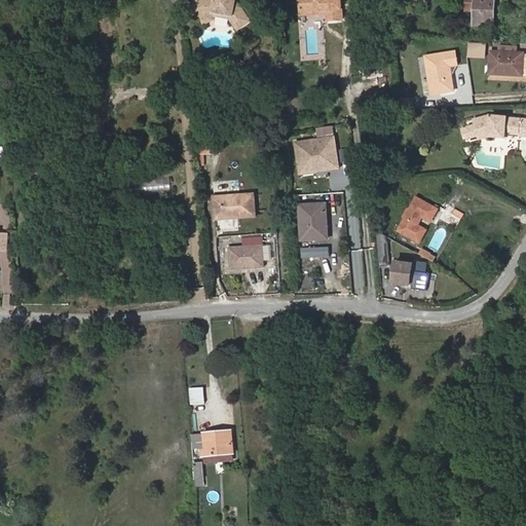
[(252,22),(237,0),(198,0),(191,3),(189,6),(192,15),(199,12),(200,15),(204,17),(211,15),(213,12),(234,16),(238,23),(236,24),(240,29),(252,22)]
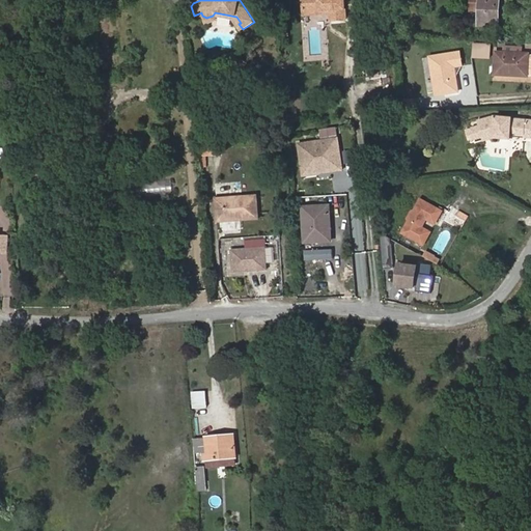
[(346,20),(345,0),(303,0),(304,12),(333,10),(334,21),(346,20)]
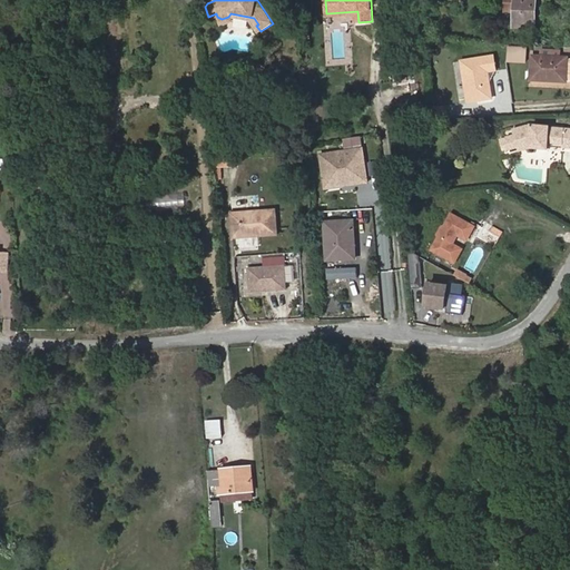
[(514,12),(514,0),(505,0),(505,12),(514,12)]
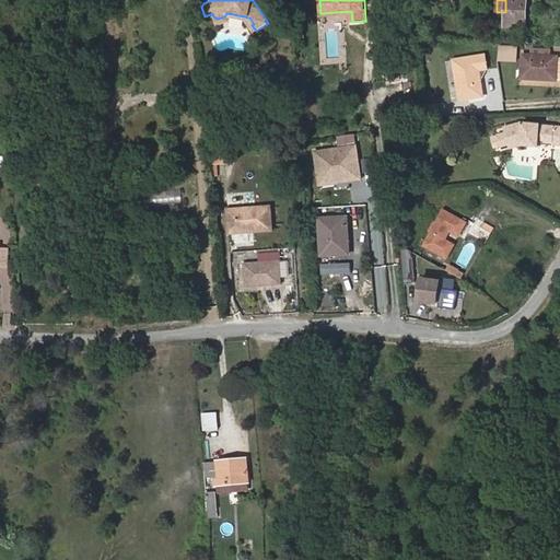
[(526,28),(527,0),(505,0),(505,12),(504,27),(526,28)]
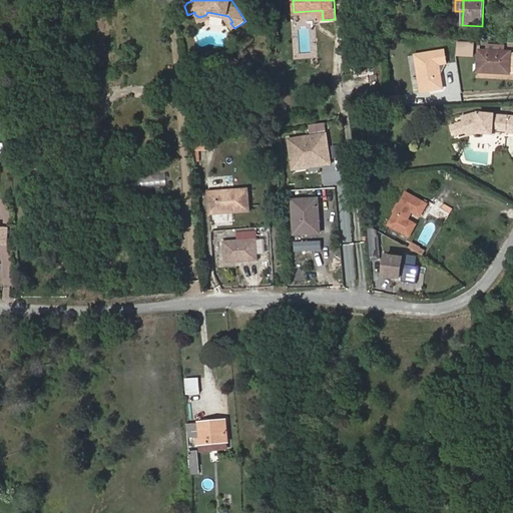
[(323,20),(322,10),(294,12),(294,15),(320,13),(320,20),(323,20)]
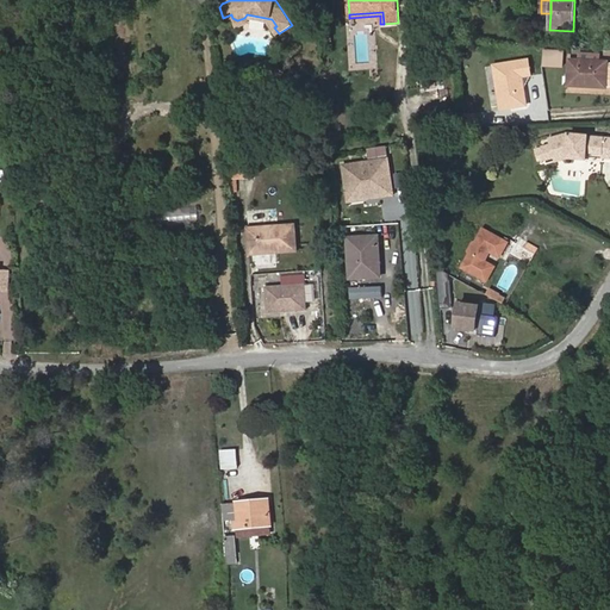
[(250,24),(248,19),(267,23),(277,36),(279,33),(274,27),(277,26),(272,19),(247,14),(244,18),(237,20),(232,18),(236,29),(250,24)]
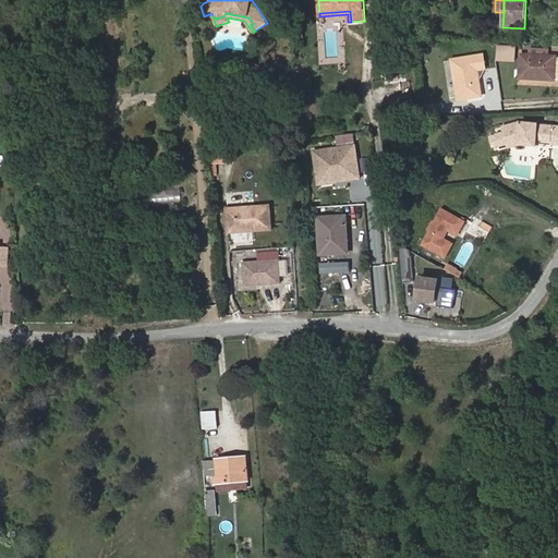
[(516,62),(516,47),(498,46),(497,61),(516,62)]
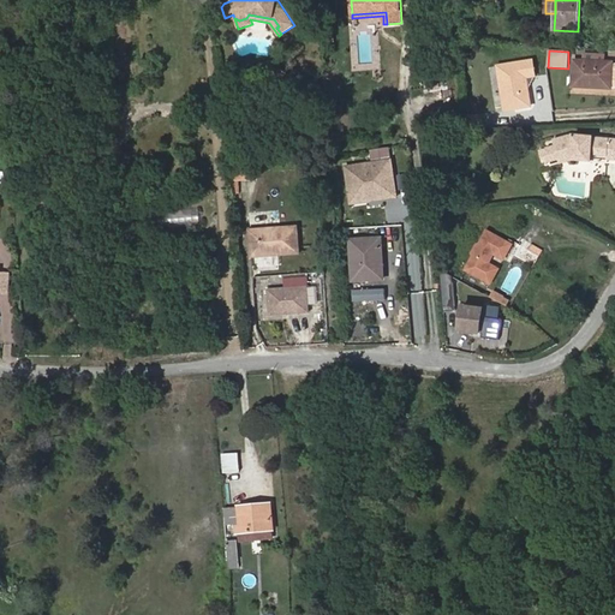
[(531,61),(495,66),(502,112),(530,107),(525,78),(533,77),(531,61)]
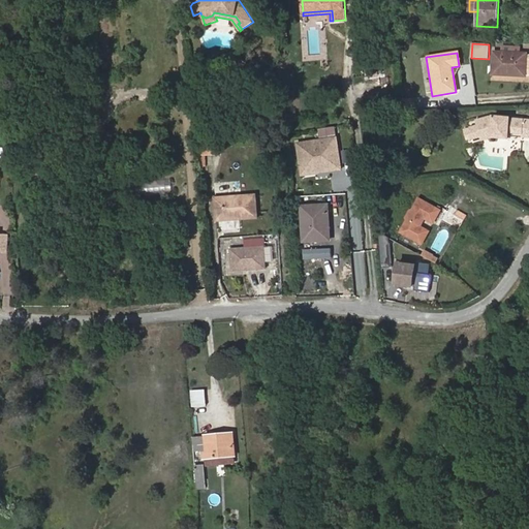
[(528,54),(527,55),(527,54),(520,54),(503,53),(494,53),(493,74),(526,75),(526,74),(528,74),(528,54)]
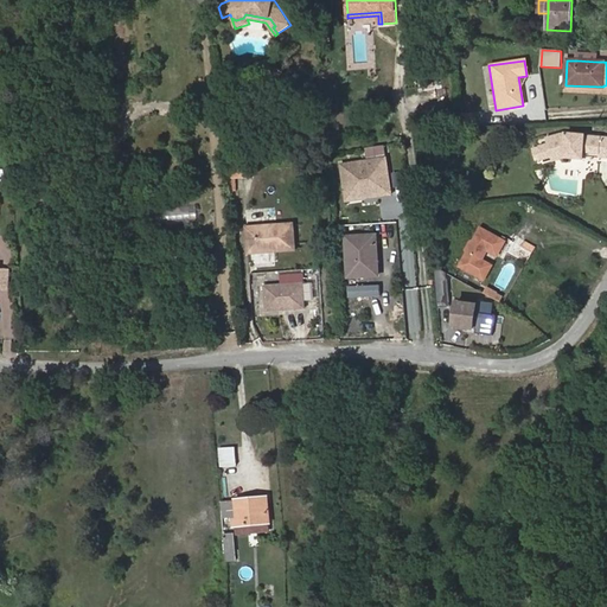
[(280,83),(286,75),(274,68),(269,76),(280,83)]
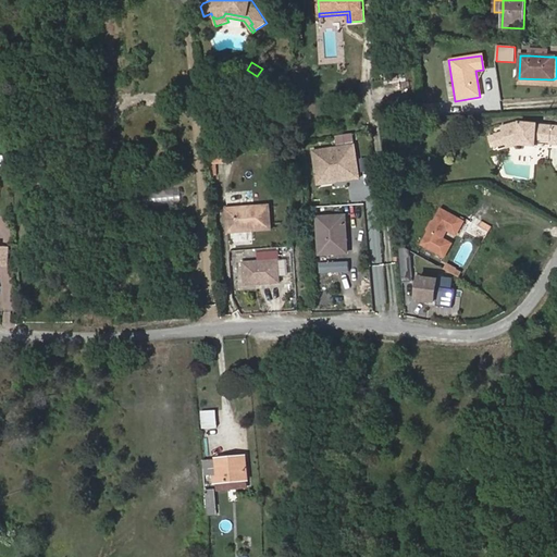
[(267,83),(272,74),(262,69),(257,76),(267,83)]
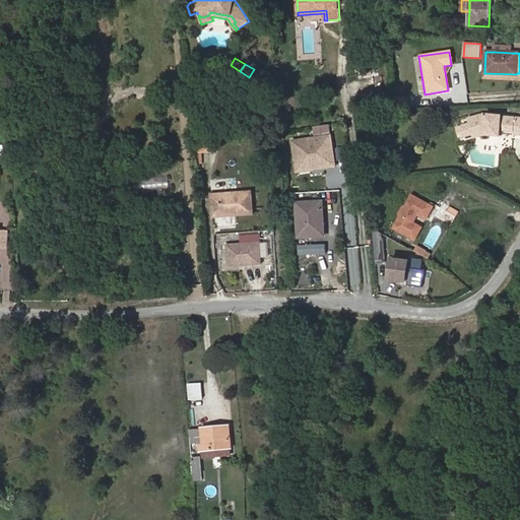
[(373,73),(372,65),(359,66),(360,74),(373,73)]
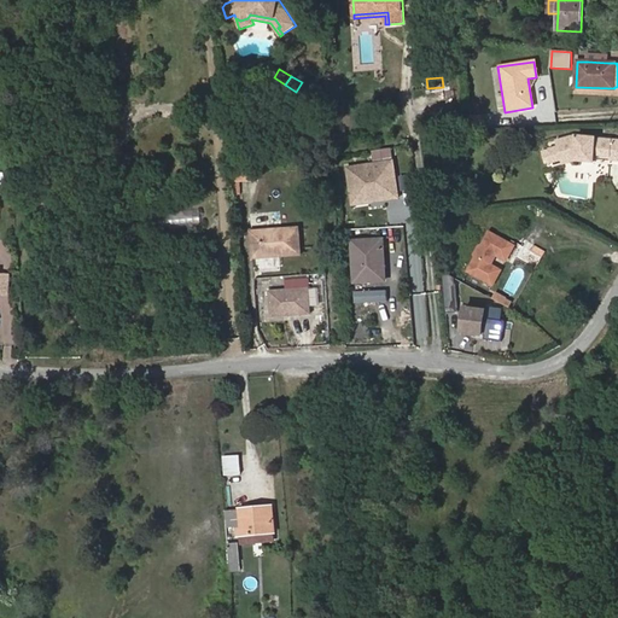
[(484,116),(471,117),(471,129),(484,129),(484,116)]
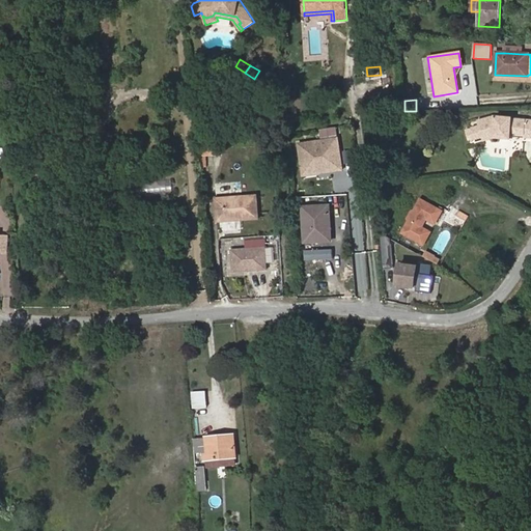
[(530,137),(530,119),(492,116),(477,120),(479,126),(472,128),(475,140),(482,138),(483,141),(493,139),(493,138),(507,139),(507,133),(512,133),(525,134),(524,137),(530,137)]
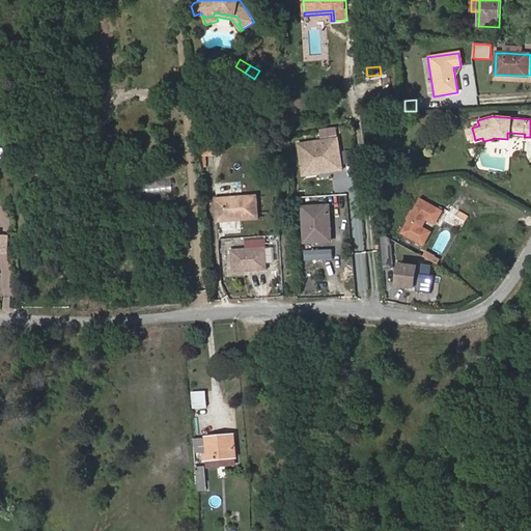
[(343,170),(339,138),(300,143),(304,175),(343,170)]
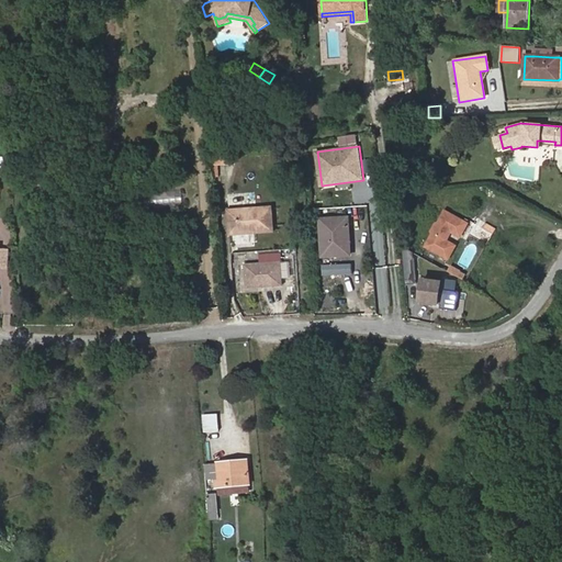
[(228,165),(227,149),(214,150),(215,165),(220,165),(228,165)]
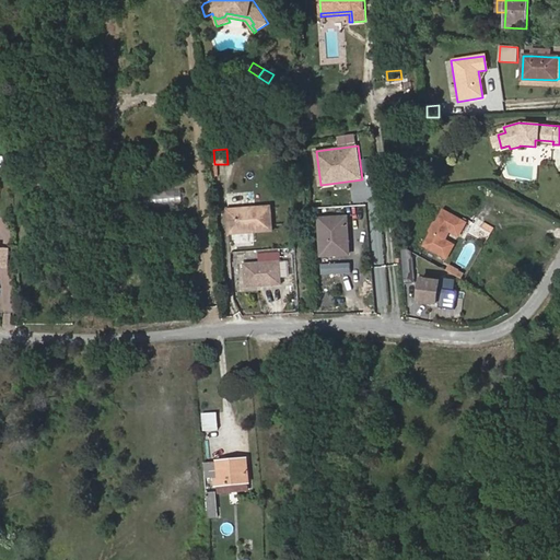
[(183,190),(150,190),(150,205),(183,205),(183,190)]
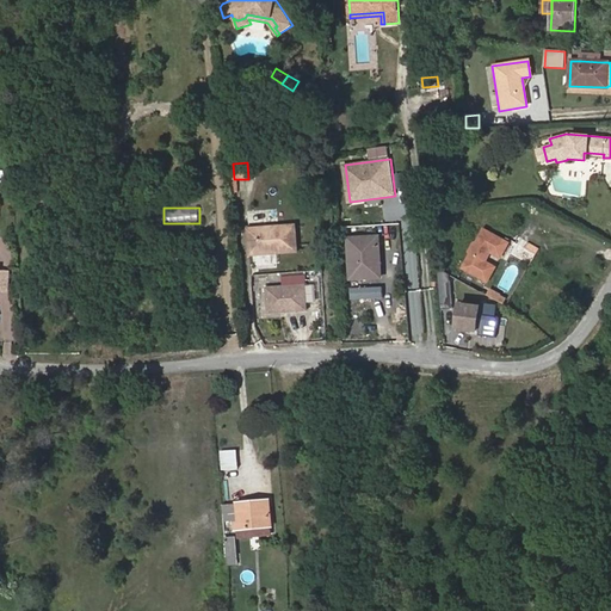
[(297,252),(296,226),(248,229),(251,255),(297,252)]
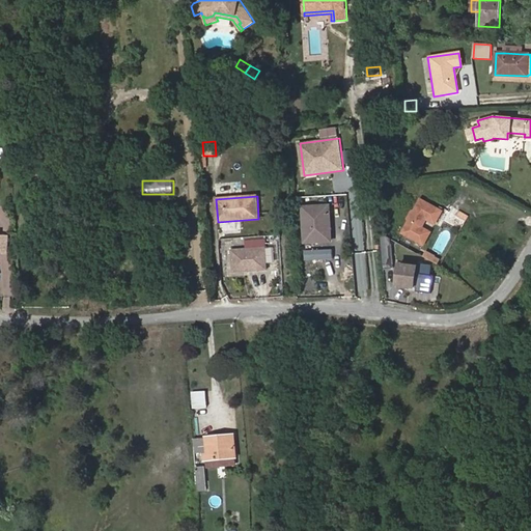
[(436,223),(442,212),(421,199),(415,212),(412,212),(408,219),(409,222),(402,233),(423,245),(430,232),(422,227),(426,219),(436,223)]
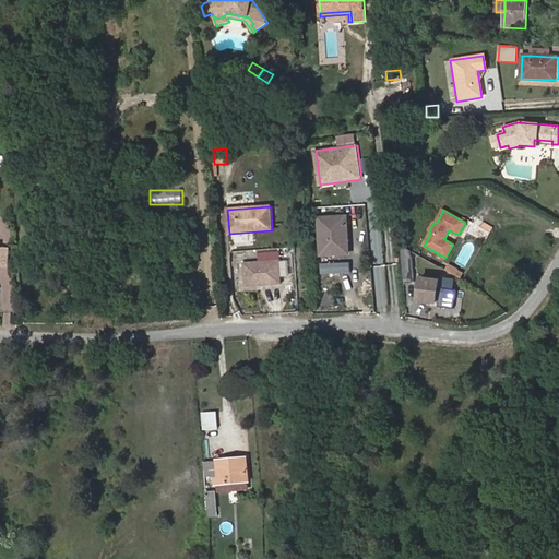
[(348,249),(347,216),(319,218),(321,256),(333,254),(333,249),(348,249)]
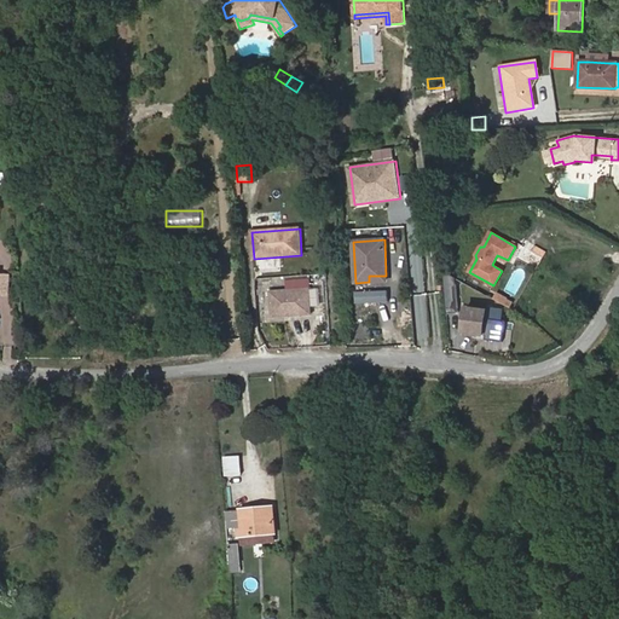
[(536,247),(532,254),(544,258),(548,250),(536,247)]
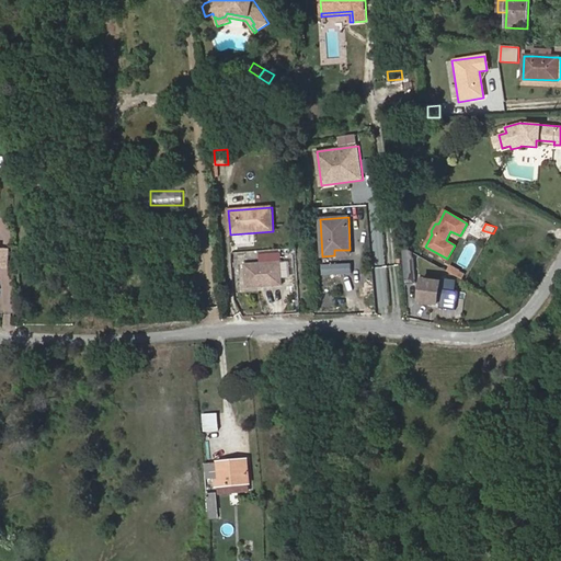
[(400,244),(403,282),(414,282),(411,251),(400,244)]
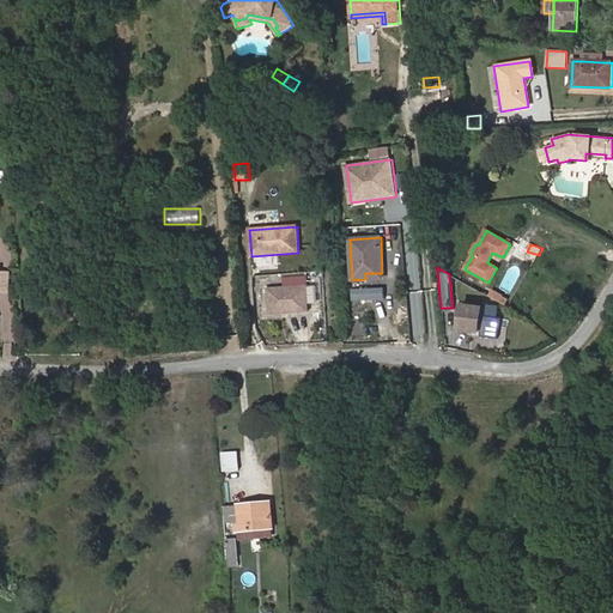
[(307,310),(305,285),(266,287),(268,313),(307,310)]
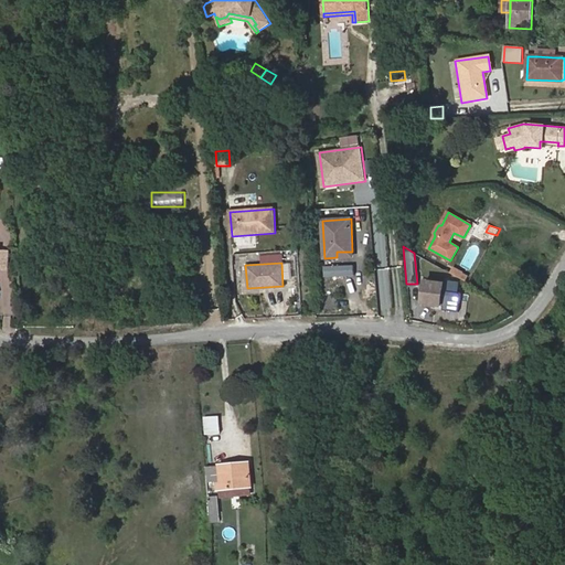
[(455,267),(451,274),(468,281),(470,275),(455,267)]
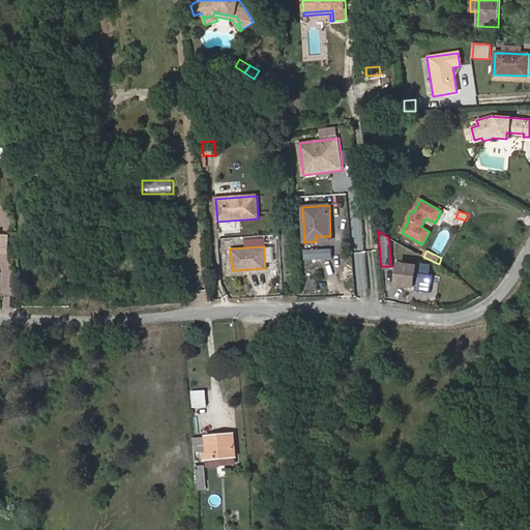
[(429,291),(431,273),(413,271),(414,264),(396,262),(394,283),(408,285),(407,288),(429,291)]
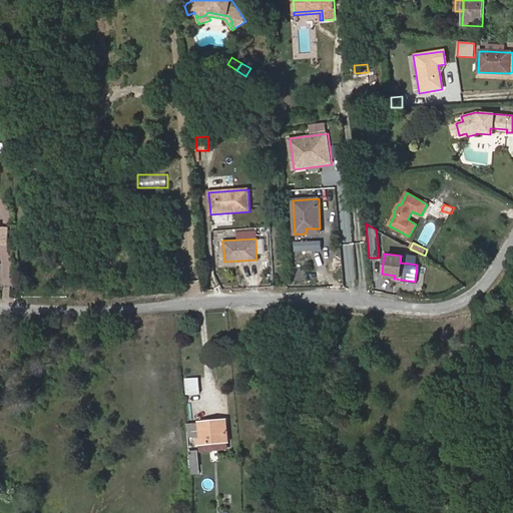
[(1,275),(0,285),(12,286),(13,277),(1,275)]
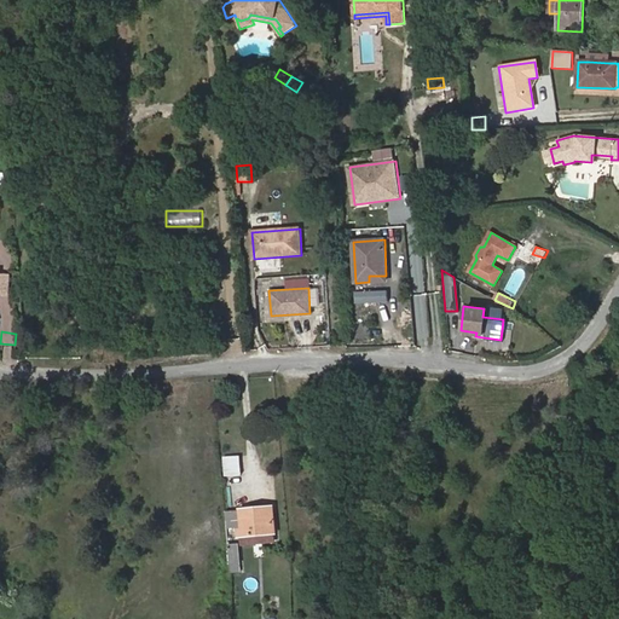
[(225,456),(225,475),(243,474),(242,455),(225,456)]
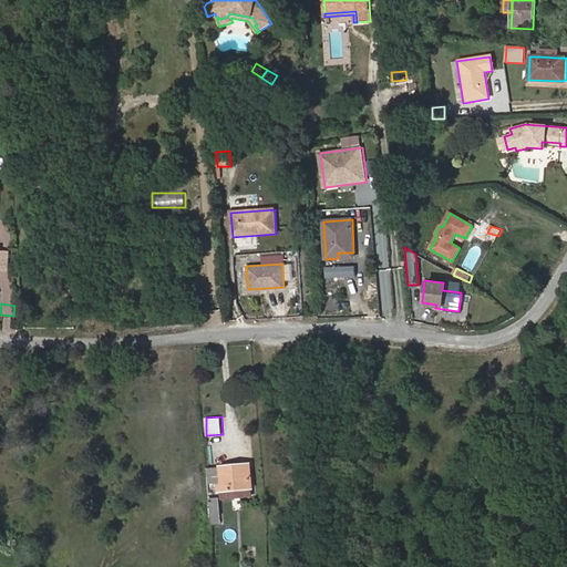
[(250,466),(206,470),(208,485),(217,485),(218,493),(253,490),(250,466)]
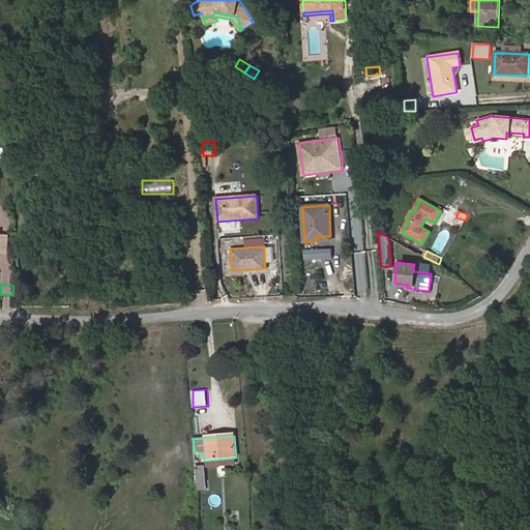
[(204,467),(196,468),(198,488),(198,492),(206,491),(204,467)]
